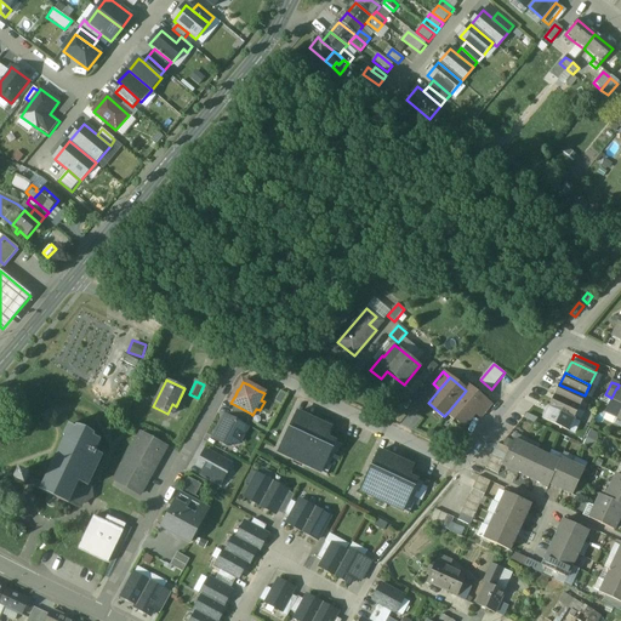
[(585,396),(559,385),(554,396),(579,408),(585,396)]
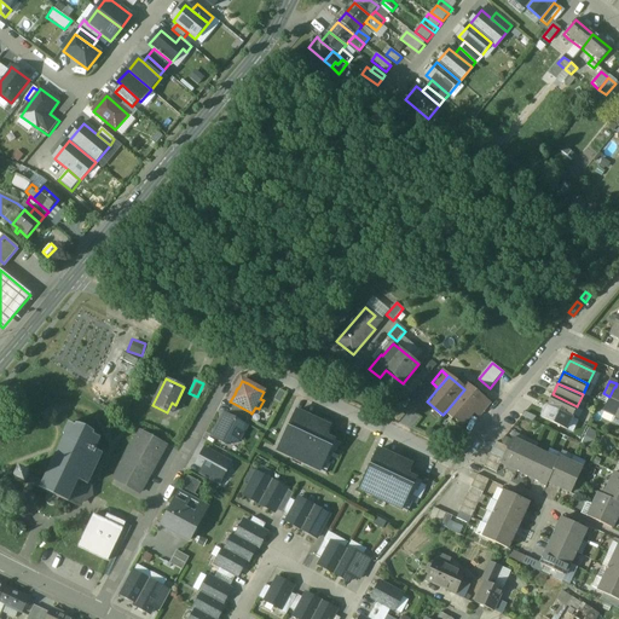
[(464,389),(446,411),(462,424),(474,411),(484,399),(468,386),(464,389)]
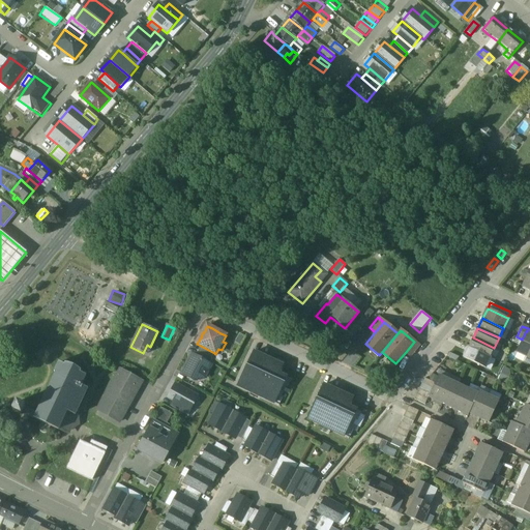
[(529,332),(527,331),(526,331),(522,340),(517,352),(526,357),(529,348),(529,332)]
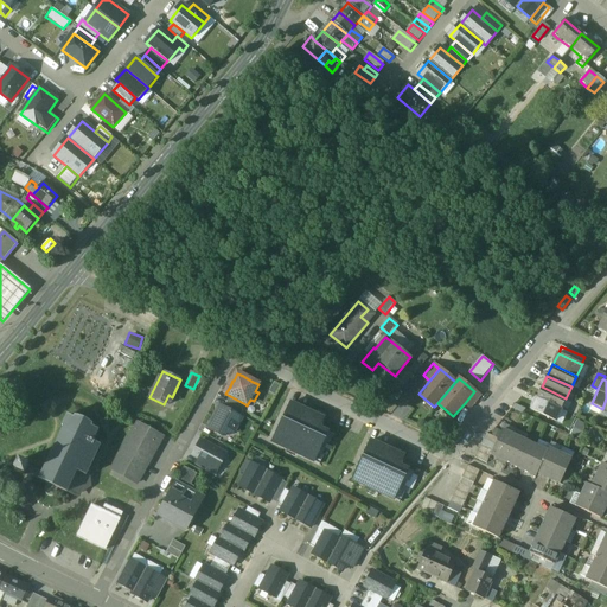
[(566,398),(542,387),(537,398),(561,409),(566,398)]
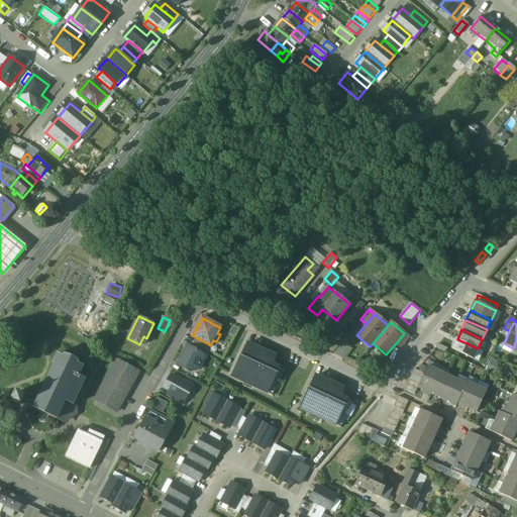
[(404,333),(396,343),(401,347),(409,338),(404,333)]
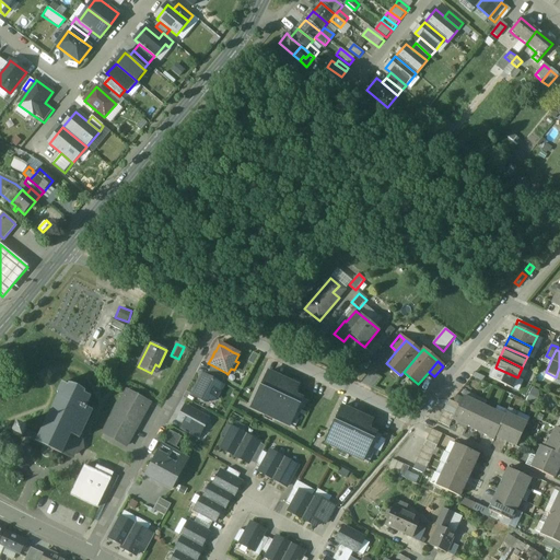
[(226,373),(212,365),(209,371),(223,378),(226,373)]
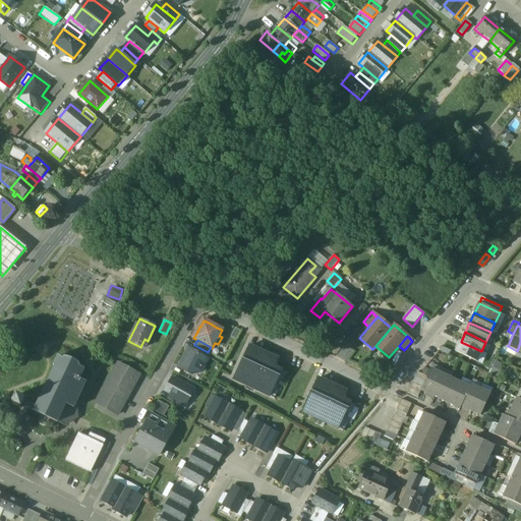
[(481,351),(461,342),(456,351),(476,361),(481,351)]
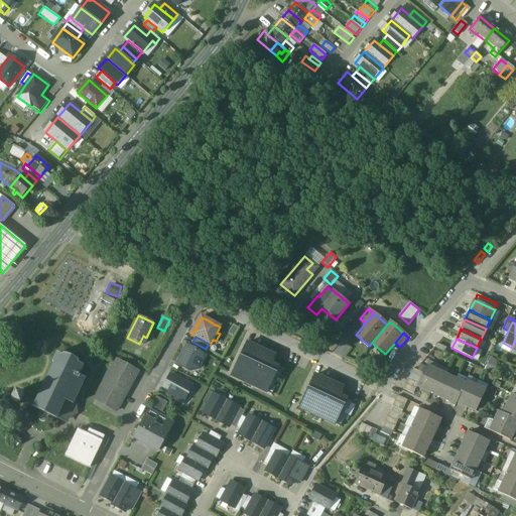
[(206,349),(192,342),(189,348),(204,356),(205,355),(207,350),(206,349)]
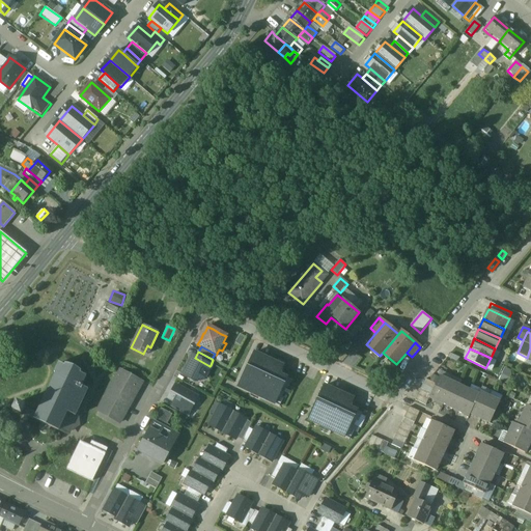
[(283,367),(255,354),(239,388),(279,407),(291,380),(280,374),(283,367)]
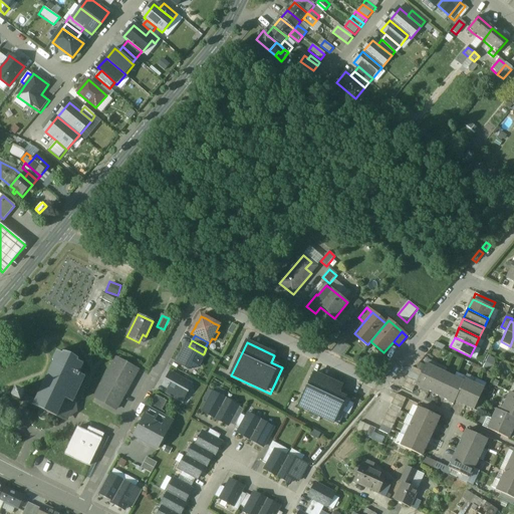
[(189,345),(185,352),(183,350),(180,355),(181,356),(177,362),(186,367),(187,370),(200,366),(199,364),(204,354),(204,353),(203,354),(189,346),(189,345)]
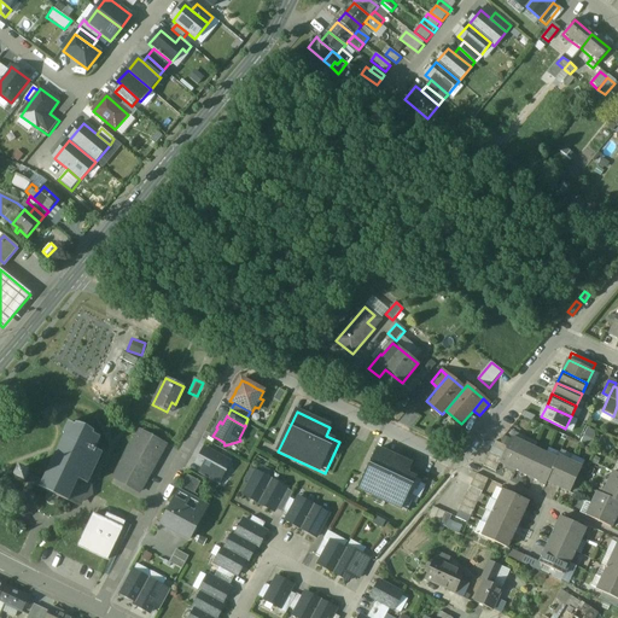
[(70,425),(69,427),(68,426),(66,427),(69,429),(68,430),(66,429),(65,430),(68,431),(66,432),(65,432),(64,432),(66,433),(65,435),(64,435),(63,435),(65,436),(44,482),(29,476),(29,474),(19,470),(15,479),(24,484),(25,482),(40,489),(50,494),(47,499),(47,500),(47,502),(48,503),(51,505),(53,505),(54,503),(57,502),(58,497),(68,502),(76,506),(79,500),(86,484),(87,485),(88,484),(103,454),(95,450),(95,449),(93,448),(94,447),(97,448),(97,447),(94,445),(95,444),(98,444),(95,443),(97,442),(99,442),(98,441),(98,438),(100,439),(100,438),(98,437),(93,435),(93,433),(94,435),(94,433),(91,431),(88,429),(86,427),(82,426),(80,425),(76,425),(76,426),(76,427),(71,425),(69,424),(68,425),(70,425)]
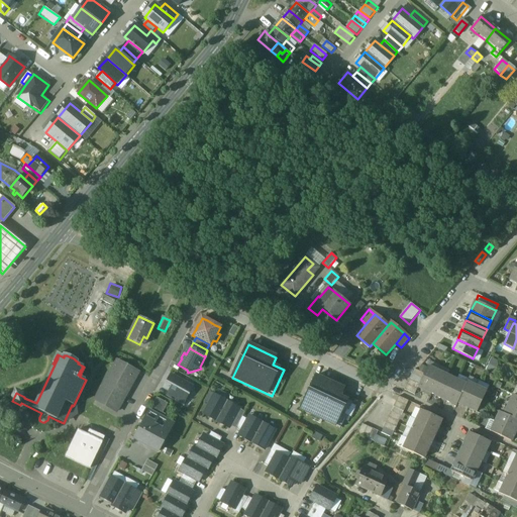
[(492,357),(485,369),(493,373),(499,362),(492,357)]
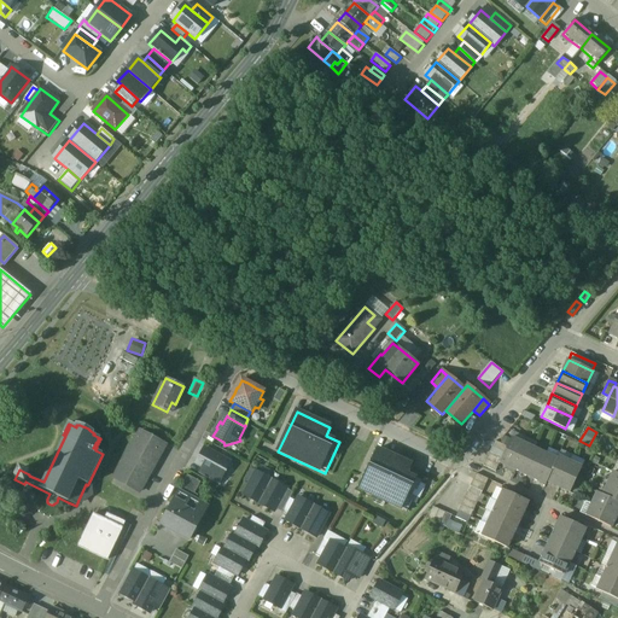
[(165,445),(140,432),(127,455),(130,456),(128,462),(135,466),(124,485),(139,493),(165,445)]
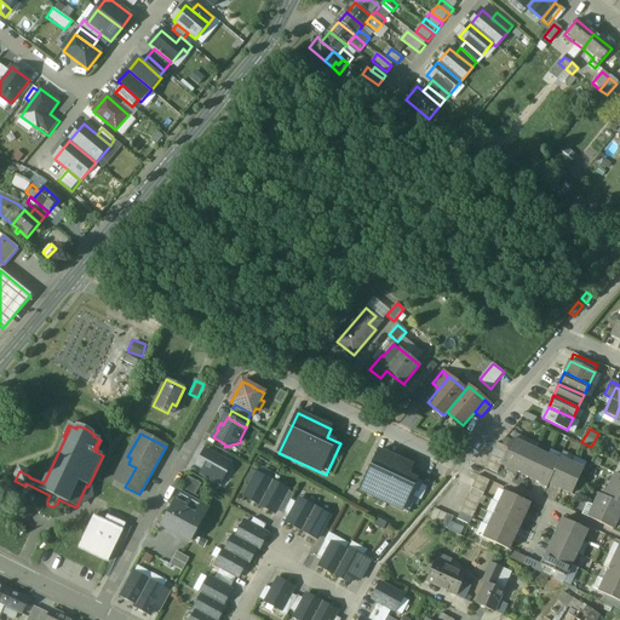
[(524,446),(514,440),(509,448),(506,454),(503,460),(501,464),(514,470),(524,446)]
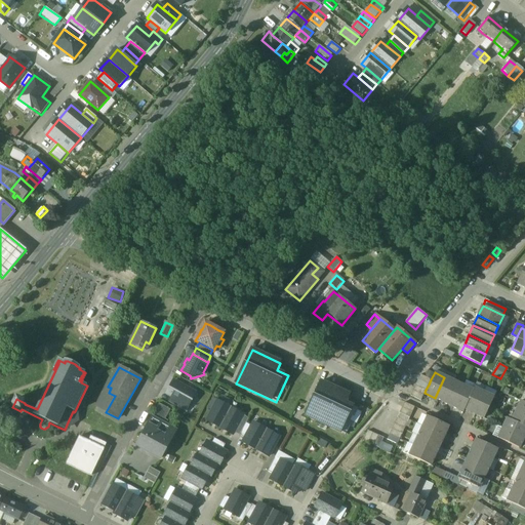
[(431,379),(420,374),(418,379),(429,385),(431,379)]
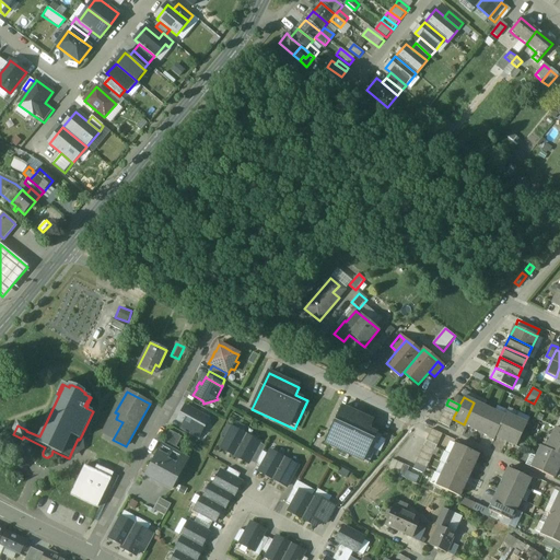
[(485,407),(474,403),(464,424),(474,429),(485,407)]
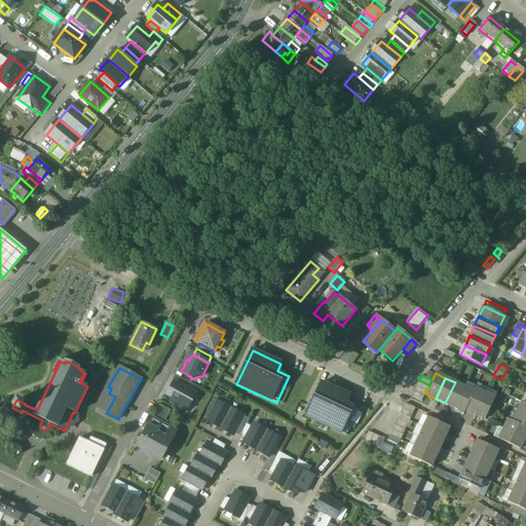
[(429,385),(419,380),(416,386),(426,390),(429,385)]
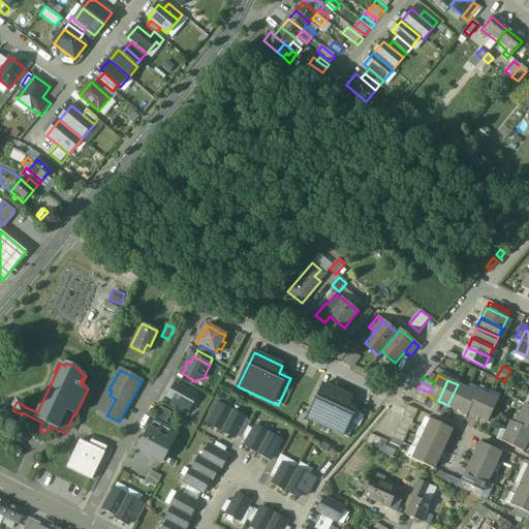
[(198,396),(176,383),(168,398),(190,409),(198,396)]
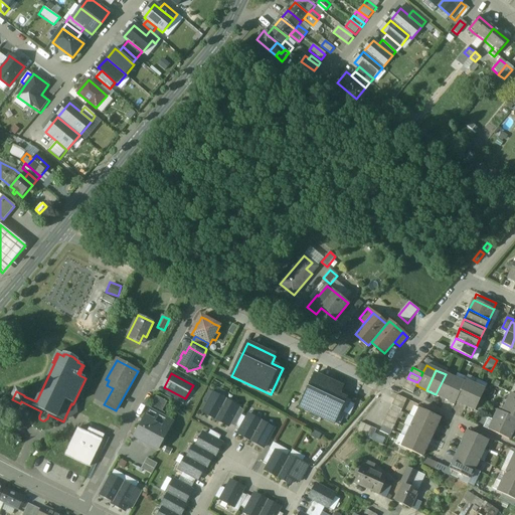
[(343,387),(315,374),(300,407),(339,426),(343,418),(341,417),(346,408),(347,409),(351,401),(339,395),(343,387)]
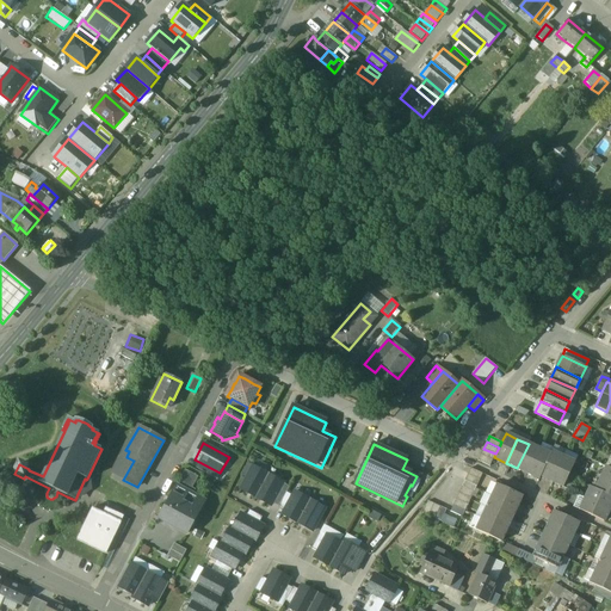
[(529,444),(517,468),(528,474),(539,449),(529,444)]
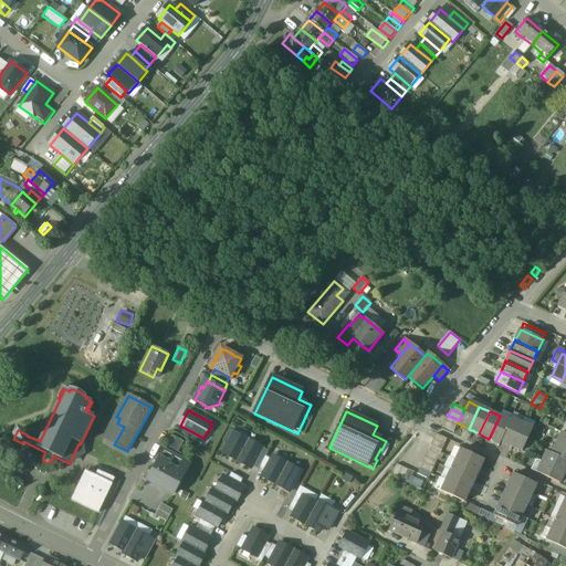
[(459,420),(448,416),(446,421),(457,427),(458,423),(459,420)]
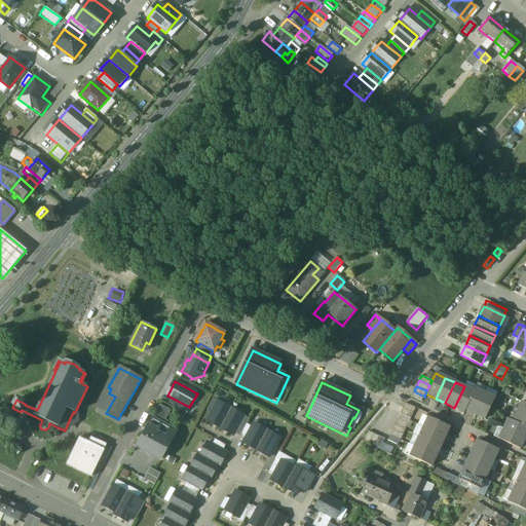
[(474,391),(464,386),(454,408),(464,412),(465,410),(475,391),(474,391)]
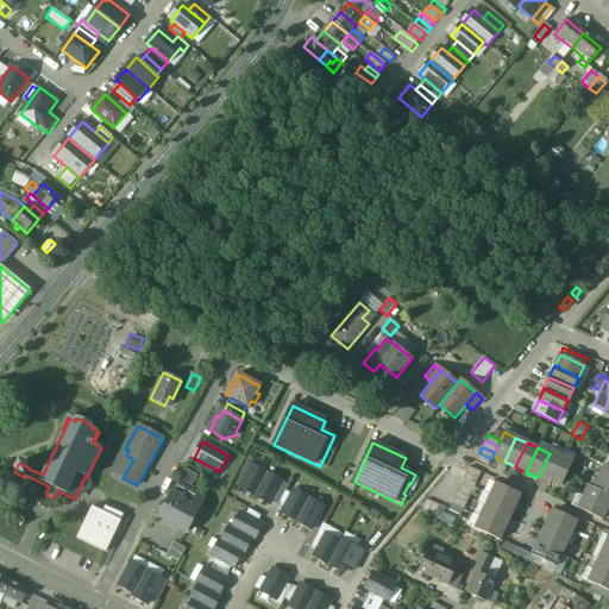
[(562,456),(550,450),(548,453),(550,453),(539,475),(550,479),(562,456)]
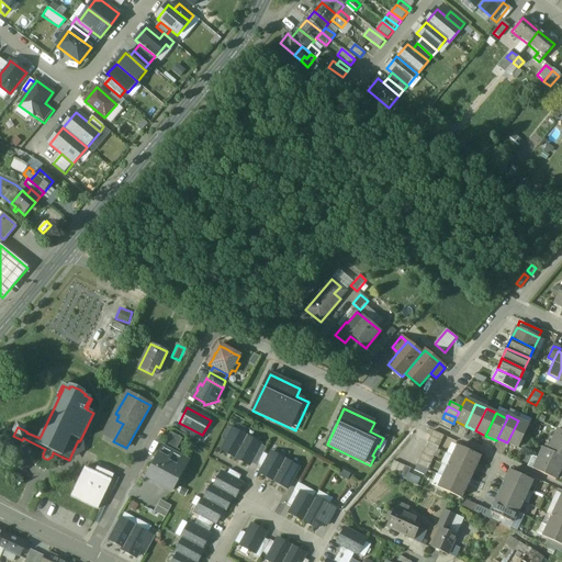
[(453,424),(442,418),(440,424),(450,429),(453,424)]
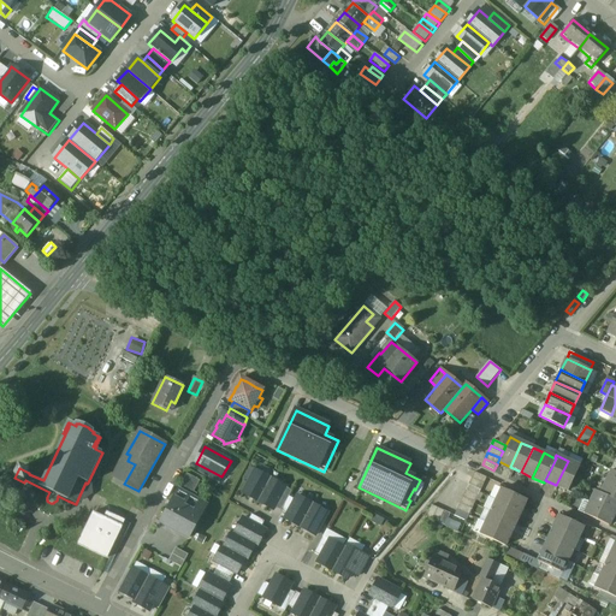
[(580,466),(568,461),(556,485),(568,491),(580,466)]
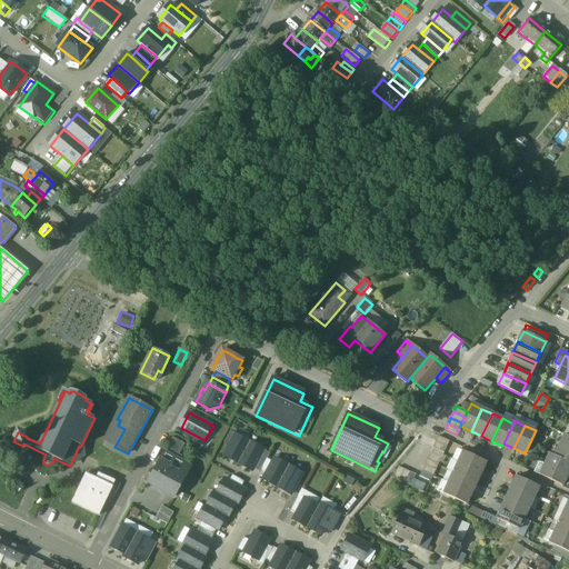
[(202,446),(205,440),(187,431),(185,437),(202,446)]
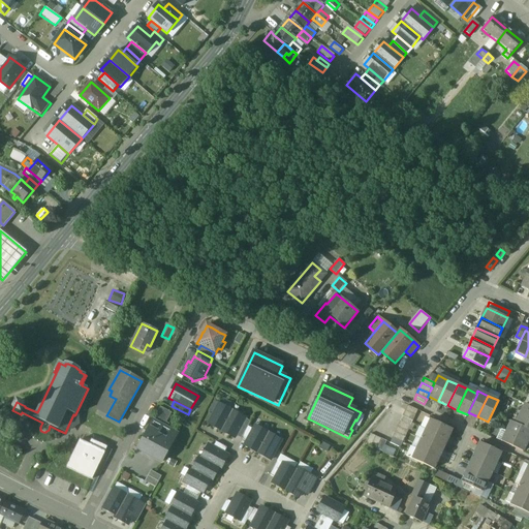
[(232,411),(220,404),(209,424),(222,431),(232,411)]
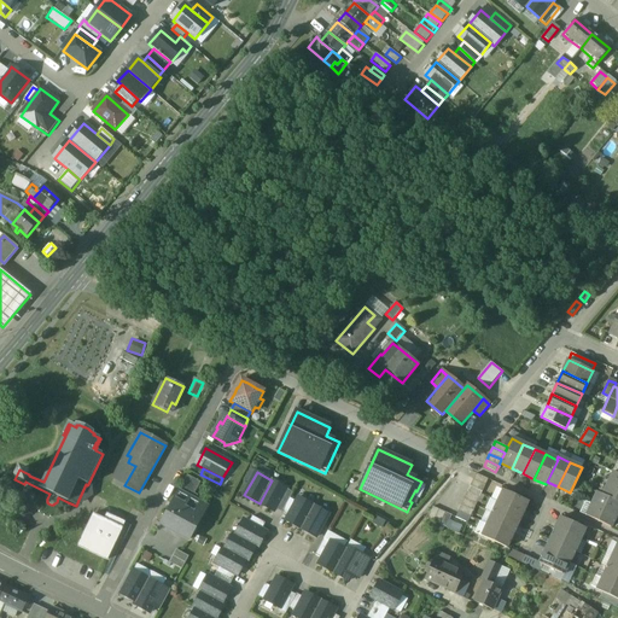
[(488,479),(476,473),(473,479),(485,485),(488,479)]
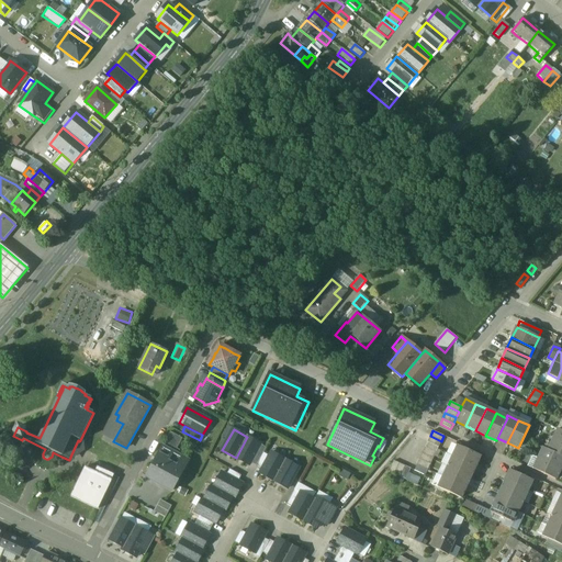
[(183,439),(171,434),(164,448),(178,456),(180,452),(177,450),(183,439)]
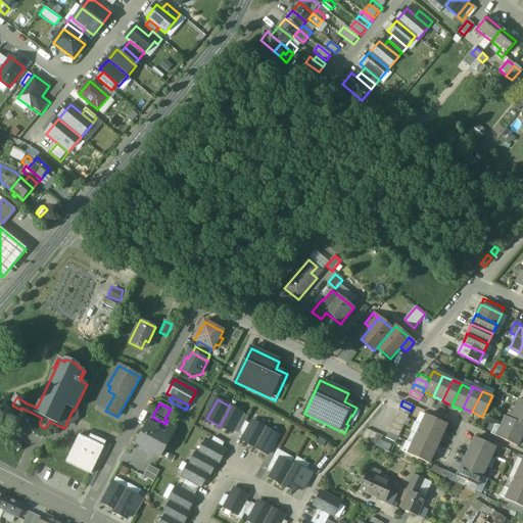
[(411,411),(400,406),(397,411),(408,416),(411,411)]
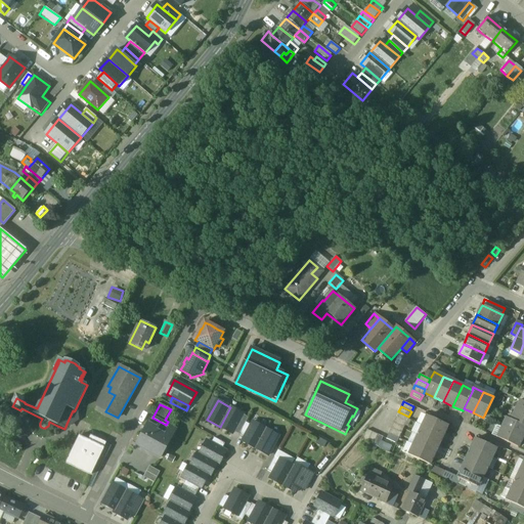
[(244,415),(230,407),(220,427),(232,434),(244,415)]
